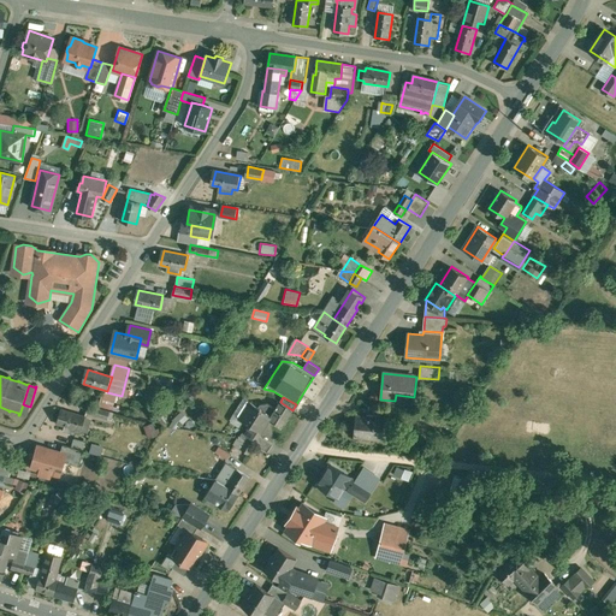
[(260,406),(259,408),(250,402),(241,419),(261,432),(270,420),(270,419),(276,409),(268,404),(260,406)]
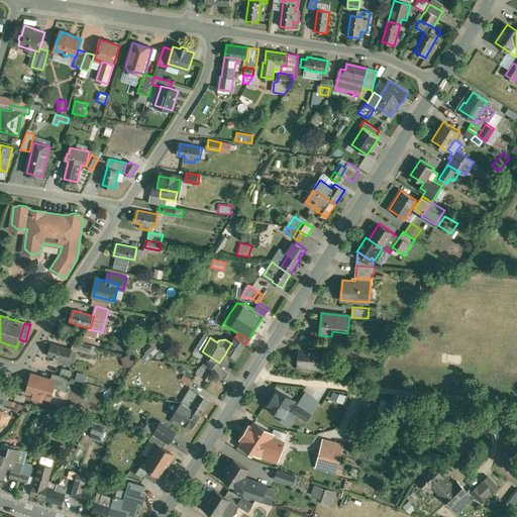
[(231,343),(226,351),(226,352),(236,358),(245,344),(235,337),(231,343)]
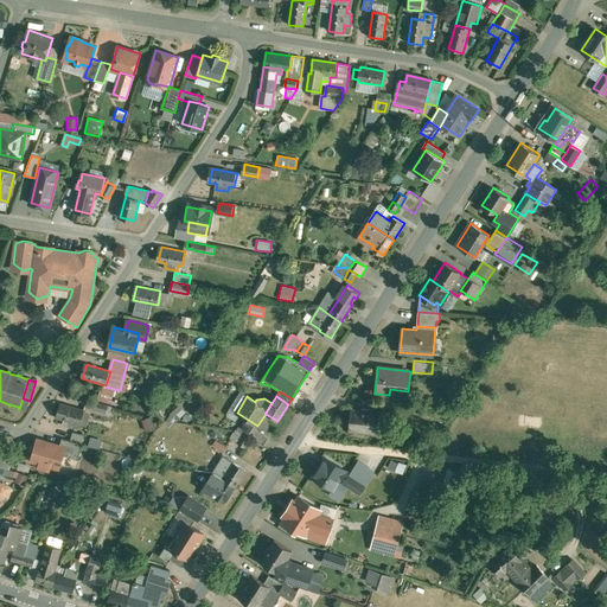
[(113,407),(88,400),(85,406),(112,414),(113,407)]
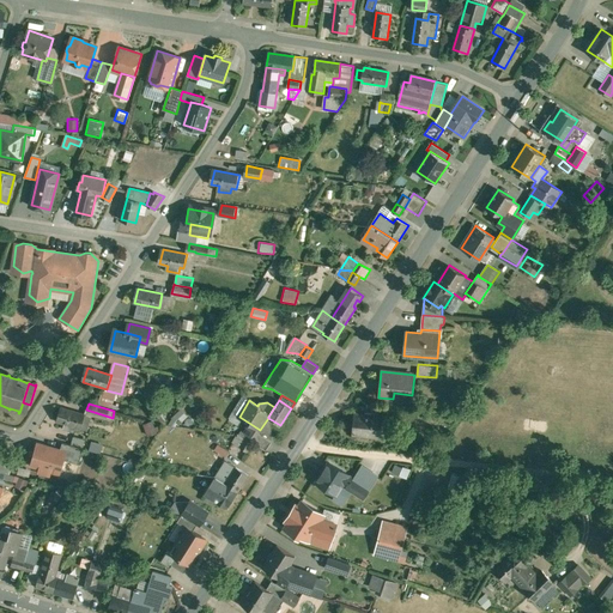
[(388,406),(374,405),(372,414),(382,416),(382,417),(387,417),(388,406)]
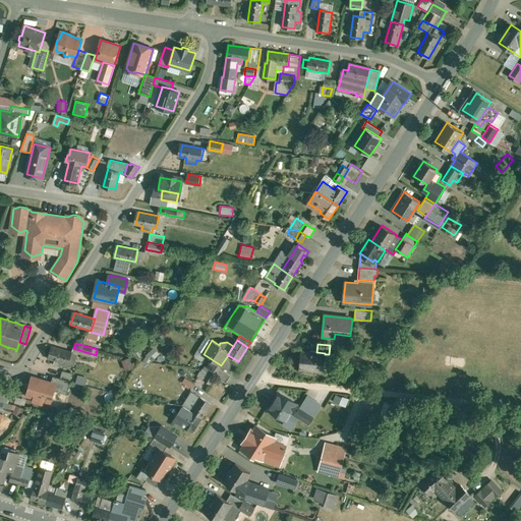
[(72,352),(52,346),(49,358),(55,360),(54,364),(64,367),(65,363),(69,364),(72,352)]
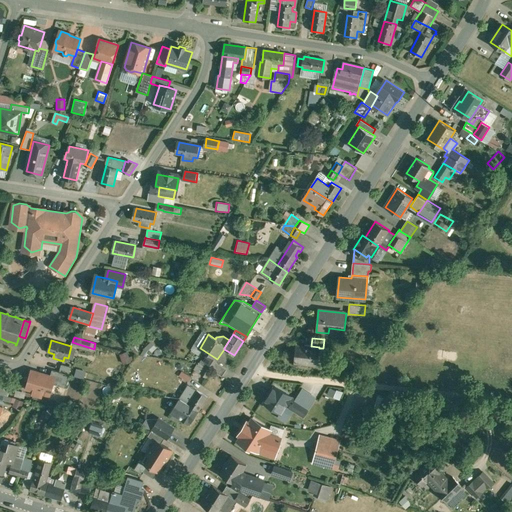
[(151,342),(139,351),(144,357),(156,348),(151,342)]
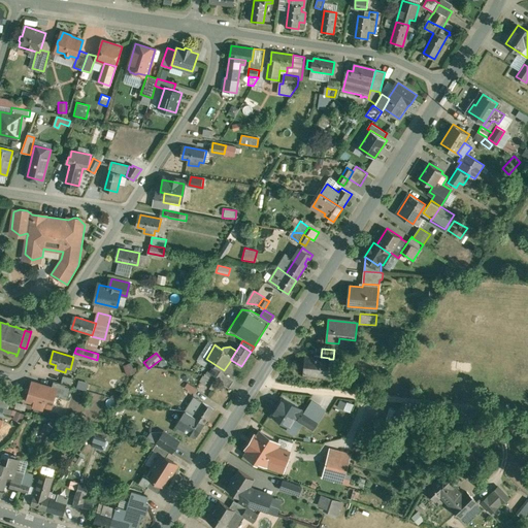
[(321,357),(305,356),(303,374),(327,377),(329,359),(329,358),(321,357)]
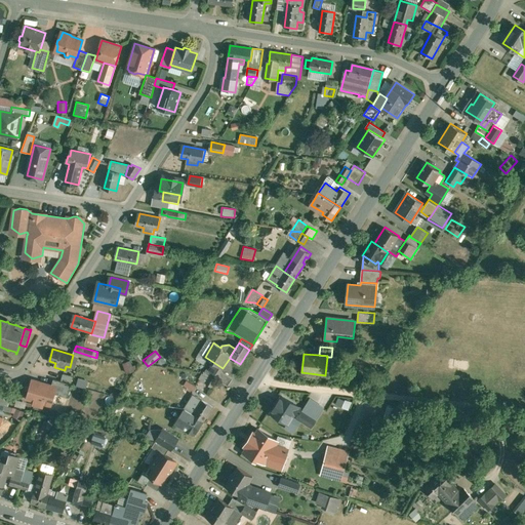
[(131,360),(122,362),(124,372),(133,370),(131,360)]
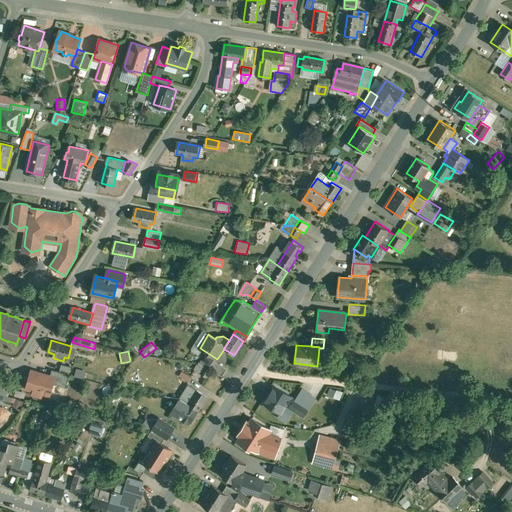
[(210,358),(200,352),(191,367),(201,373),(205,366),(210,358)]
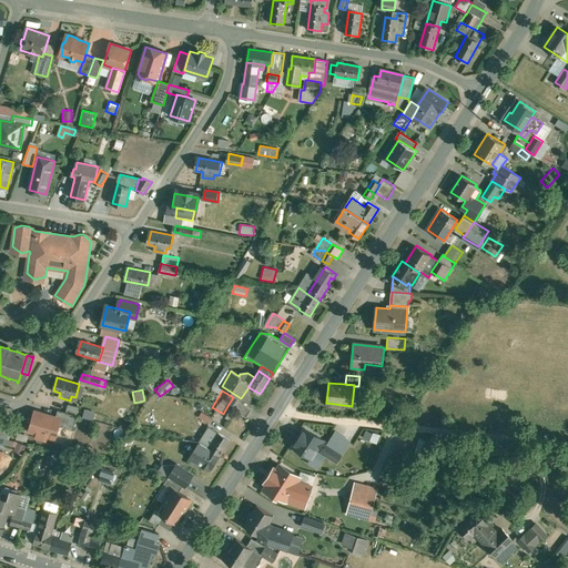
[(240,402),(233,397),(227,406),(234,409),(240,402)]
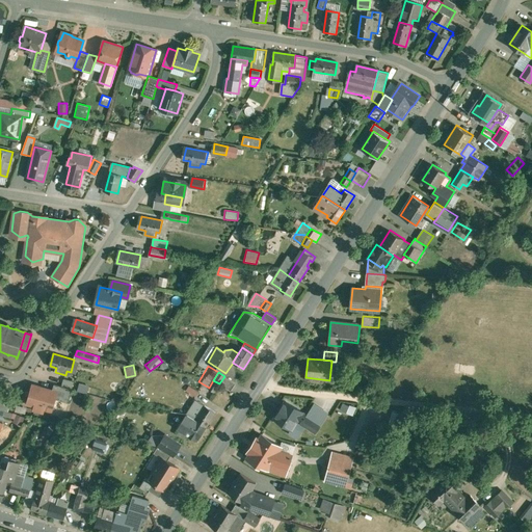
[(236,383),(224,376),(219,383),(231,391),(236,383)]
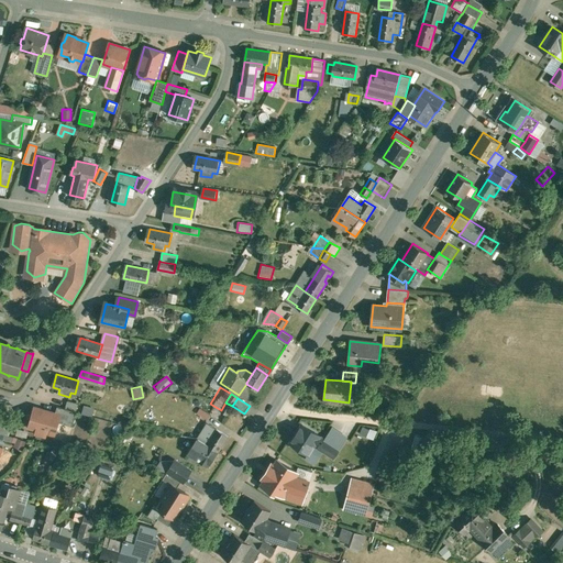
[(78,404),(68,400),(66,407),(77,409),(78,404)]
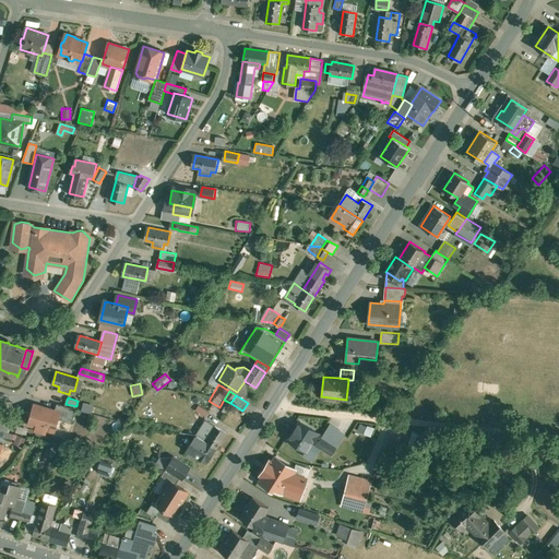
[(224,400),(219,407),(225,412),(230,403),(224,400)]
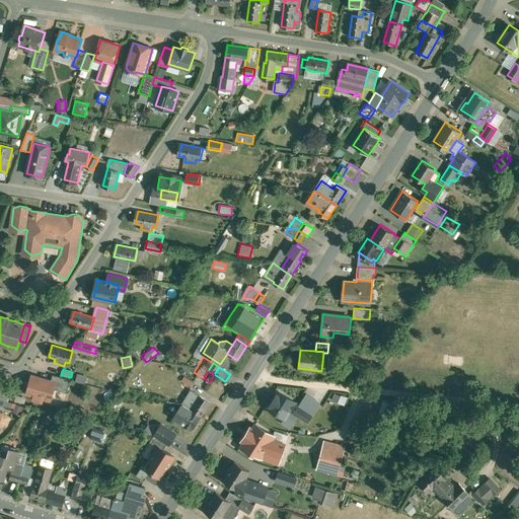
[(70,379),(53,374),(51,381),(56,382),(54,389),(67,392),(70,379)]
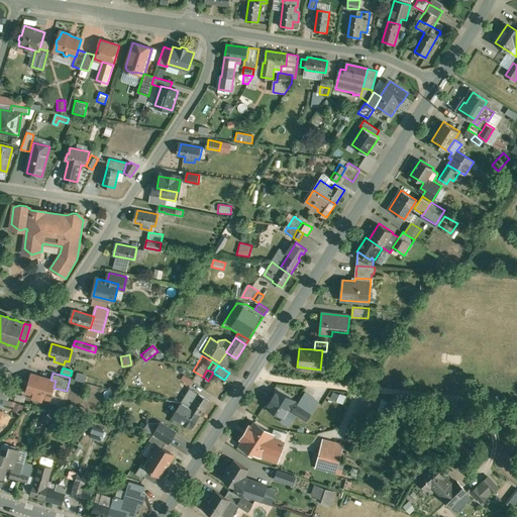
[(84,382),(85,375),(76,373),(74,380),(84,382)]
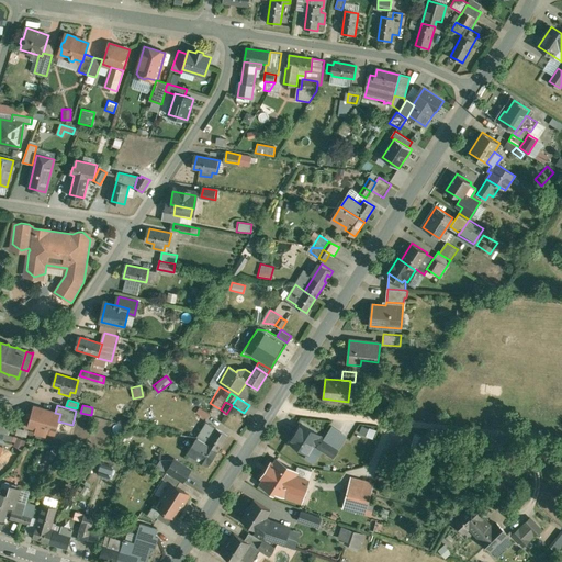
[(44,409),(35,406),(29,426),(37,428),(36,433),(45,435),(47,427),(56,430),(58,422),(60,414),(55,413),(49,411),(49,412),(44,409)]
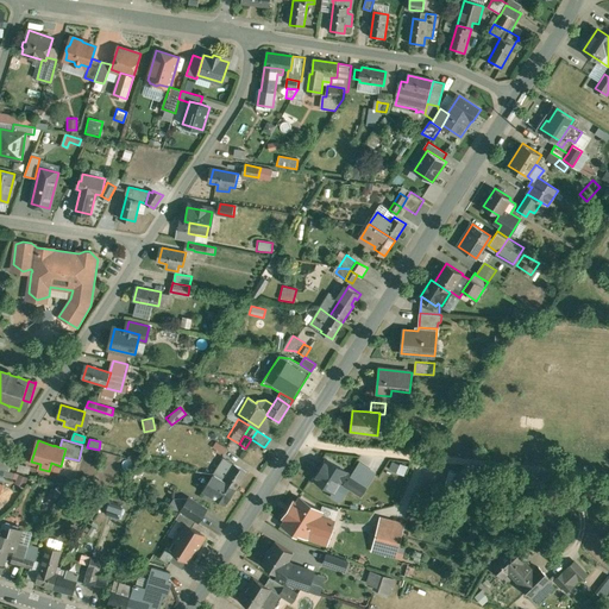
[(228,449),(217,441),(213,447),(224,454),(228,449)]
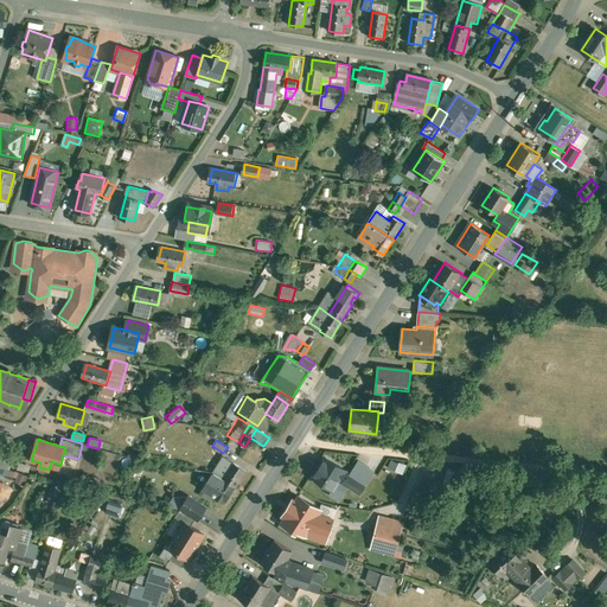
[(12,462),(0,458),(0,465),(10,468),(12,462)]
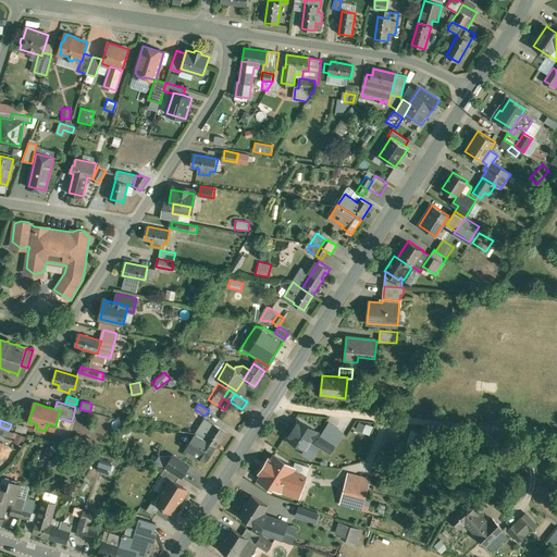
[(225,431),(214,424),(208,420),(202,430),(209,433),(205,438),(205,440),(215,446),(225,431)]
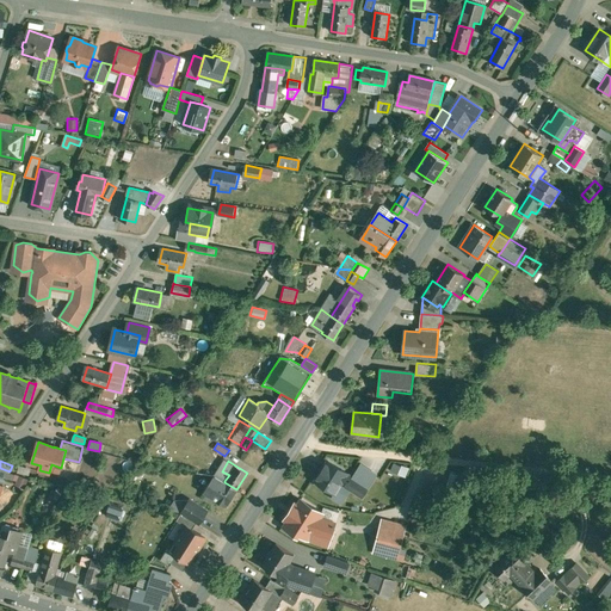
[(346,473),(328,461),(320,474),(319,473),(314,482),(332,494),(339,483),(346,473)]
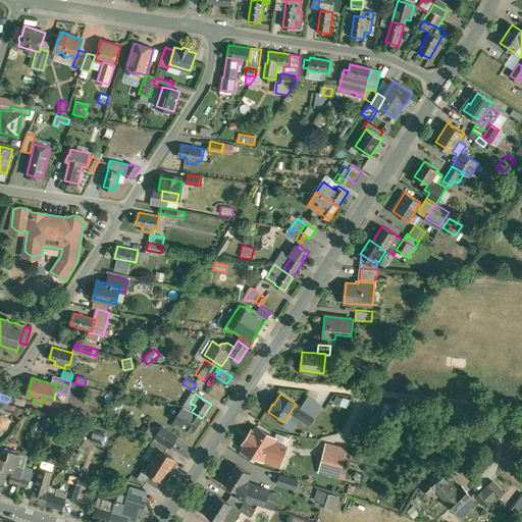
[(349,400),(336,395),(333,403),(347,407),(349,400)]
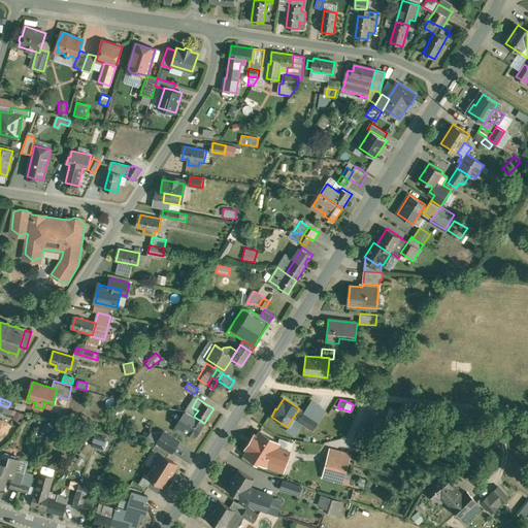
[(324,411),(311,403),(305,413),(318,421),(324,411)]
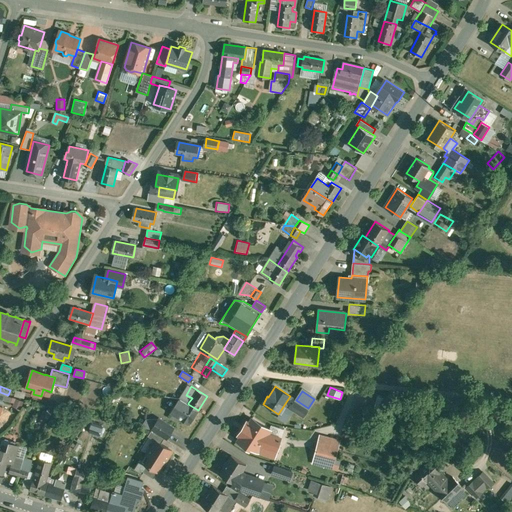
[(308,408),(296,400),(291,396),(286,404),(303,415),(308,408)]
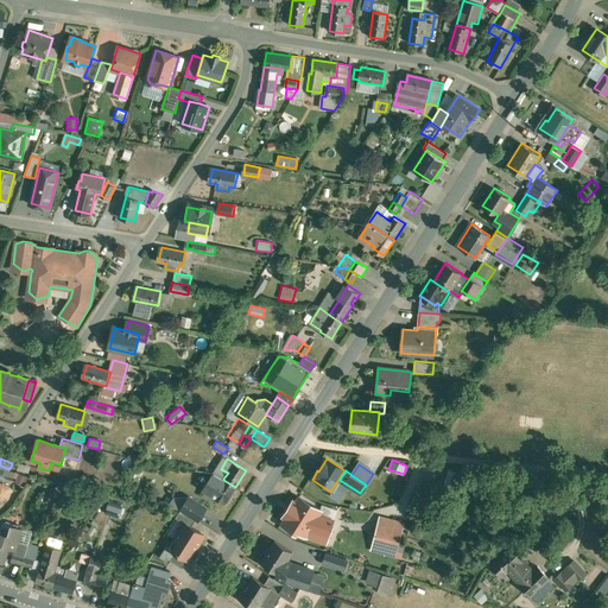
[(462,474),(448,470),(441,494),(455,499),(462,474)]
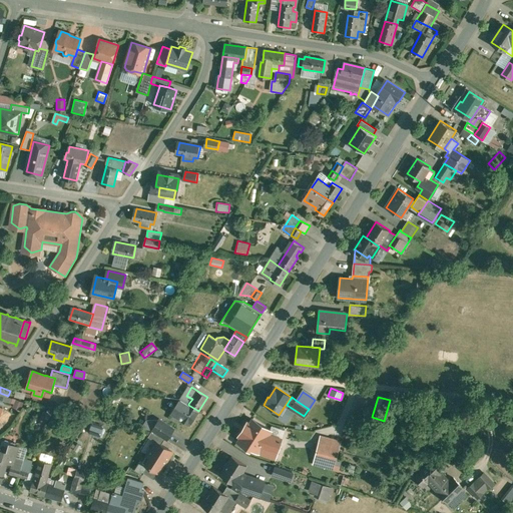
[(188,404),(181,400),(172,413),(190,425),(198,411),(188,405),(188,404)]
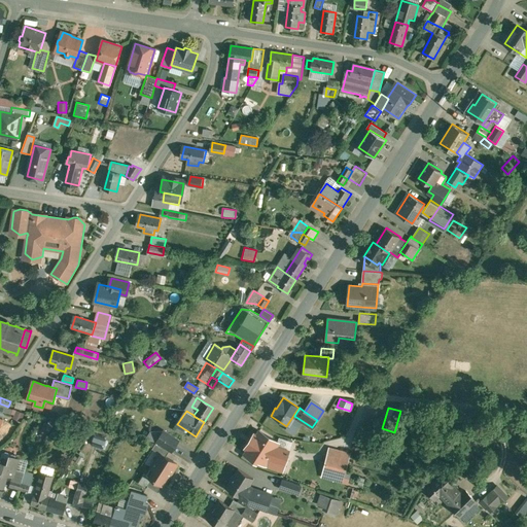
[(285,427),(294,433),(302,423),(292,417),(286,426),(285,427)]
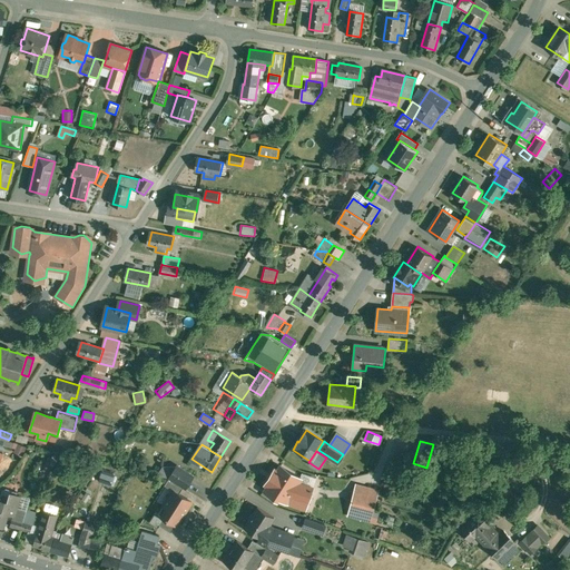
[(194,475),(177,464),(169,478),(184,487),(186,489),(194,475)]
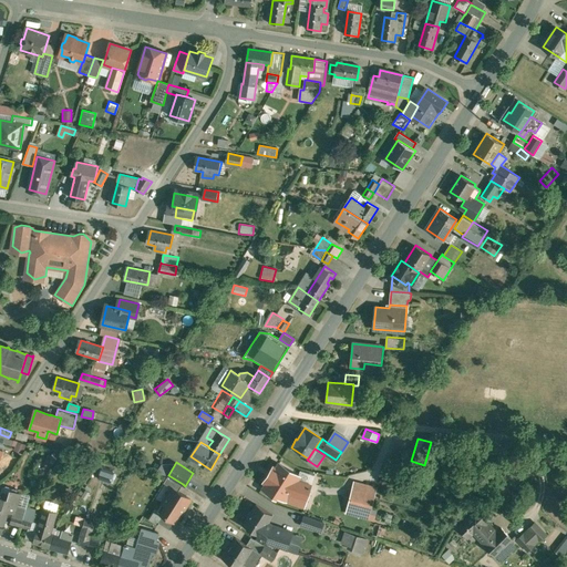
[(279,463),(276,468),(272,466),(264,482),(266,483),(263,488),(276,497),(277,495),(284,500),(297,505),(299,498),(306,501),(311,486),(297,481),(299,476),(279,463)]
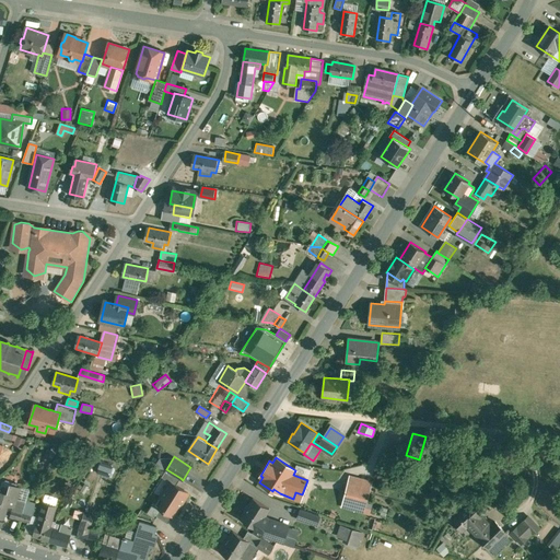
[(113,465),(101,461),(96,473),(108,476),(113,465)]
